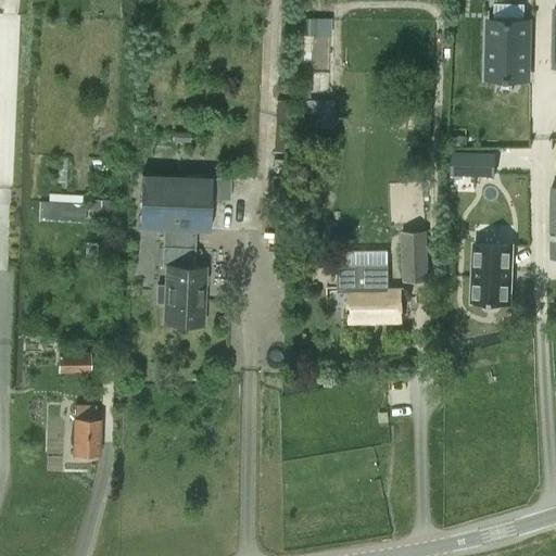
[(488,76),(527,77),(529,21),(489,20),(488,76)]
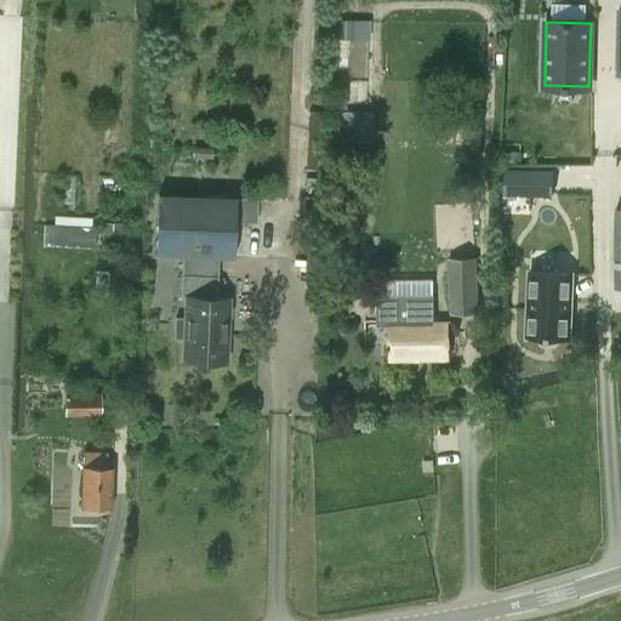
[(157,194),(154,252),(182,254),(180,296),(184,297),(184,317),(175,317),(174,336),(183,337),(182,358),(226,360),(227,318),(231,314),(231,307),(228,302),(228,296),(216,296),(217,254),(234,255),(237,197),(157,194)]
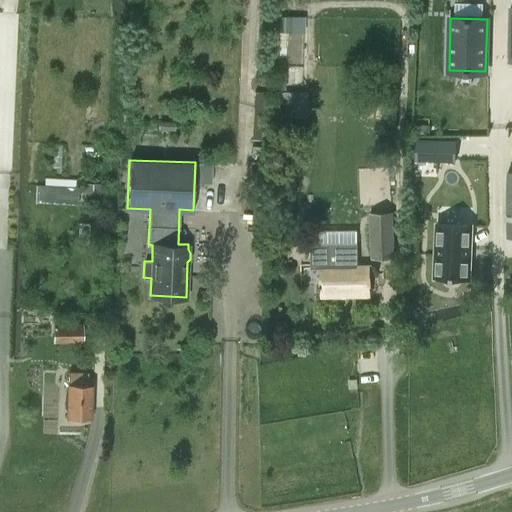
[(36,184),(35,201),(78,205),(79,186),(36,184)]
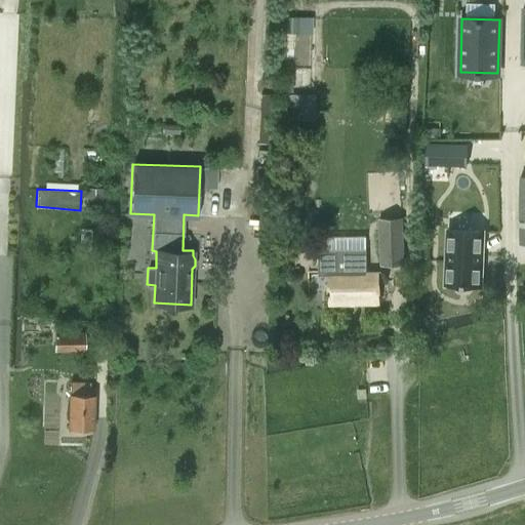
[(406,265),(403,216),(378,218),(380,266),(406,265)]
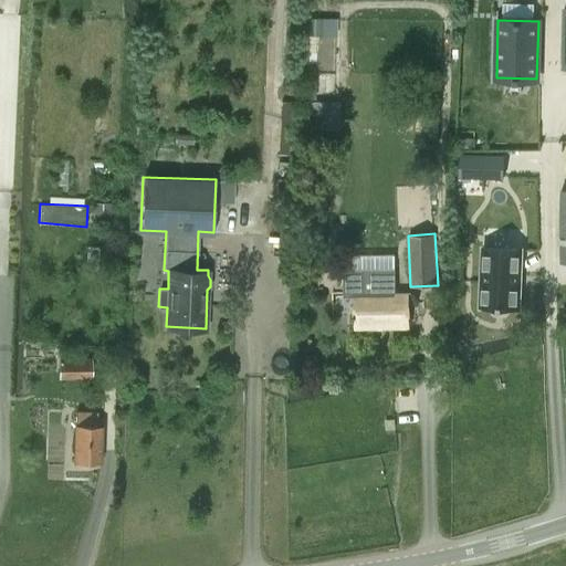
[(480,244),(479,307),(520,307),(522,245),(480,244)]
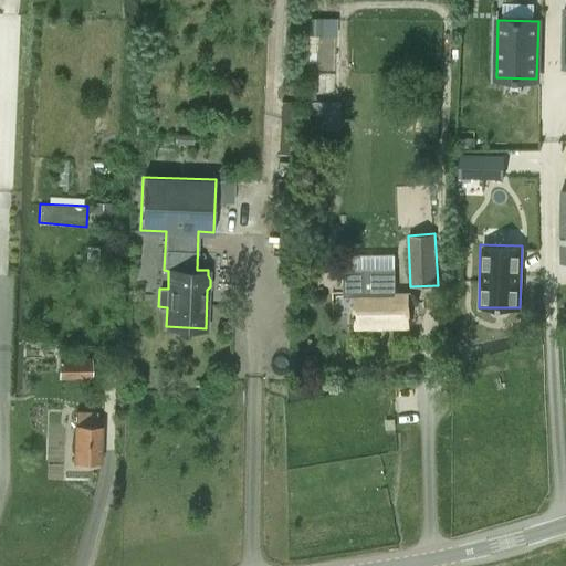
[(355,327),(409,326),(408,293),(396,293),(395,268),(363,270),(343,270),(344,296),(355,296),(355,327)]
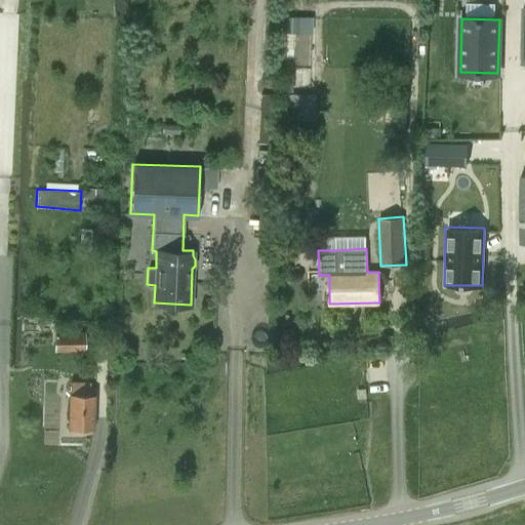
[(54,350),(84,349),(83,332),(54,333),(54,350)]
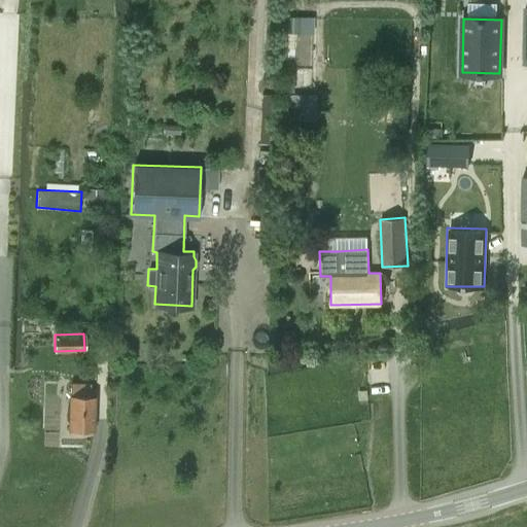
[(69,429),(93,430),(95,395),(90,395),(90,384),(71,383),(69,429)]
